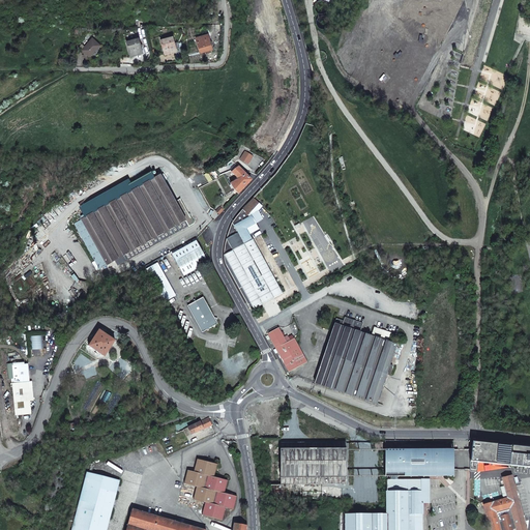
[(200,53),(211,49),(208,41),(210,41),(208,34),(196,37),(200,53)]
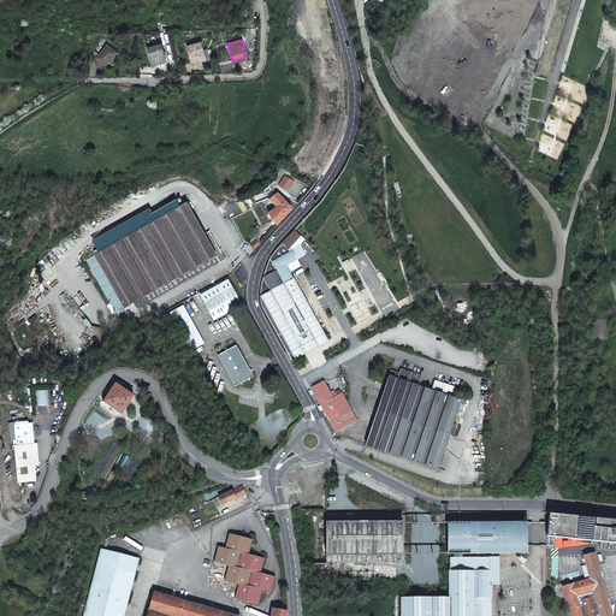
[(191,64),(203,60),(201,51),(203,49),(201,42),(187,46),(191,64)]
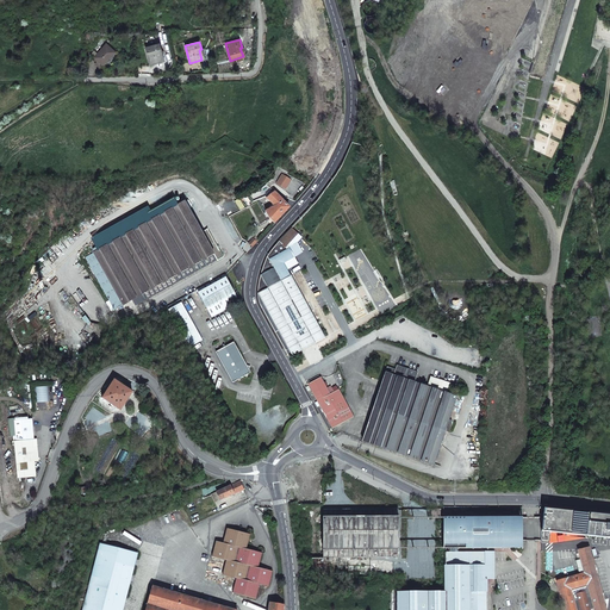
[(150,64),(162,61),(160,53),(162,51),(160,43),(145,48),(150,64)]
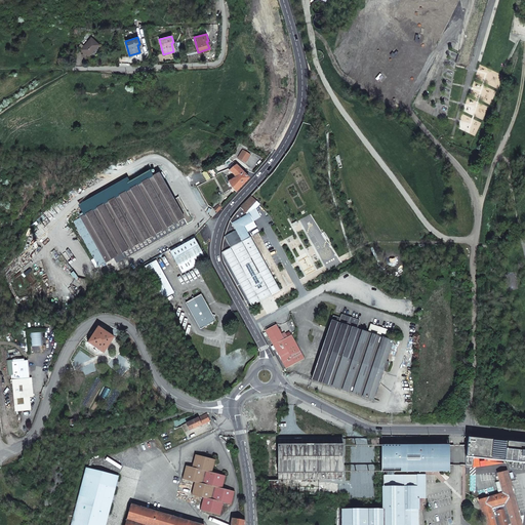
[(89,56),(98,45),(91,38),(81,49),(89,56)]
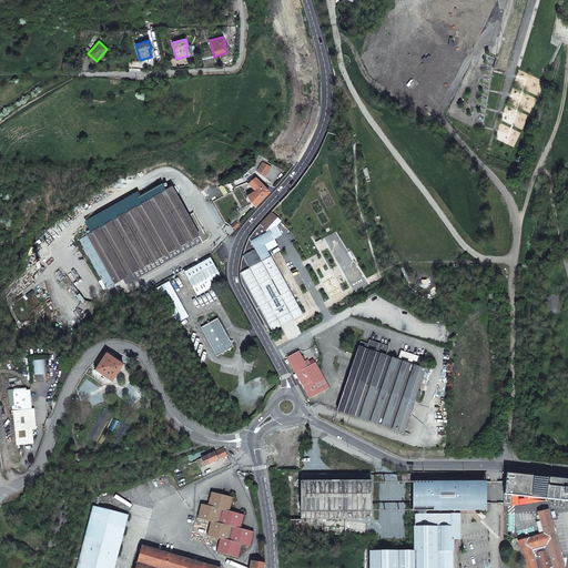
[(251,204),(255,208),(270,193),(255,179),(249,185),(256,193),(247,198),(251,204)]
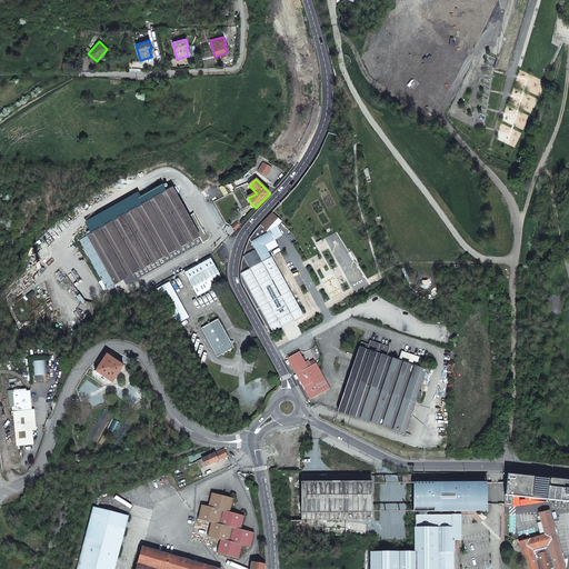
[(176,187),(80,240),(108,289),(123,279),(127,285),(202,242),(202,243),(209,240),(206,233),(205,235),(193,215),(188,217),(176,193),(178,191),(176,187)]
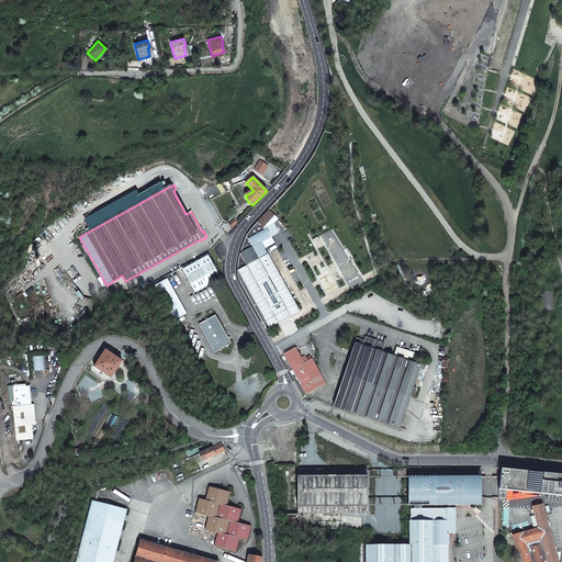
[(237,271),(268,254),(268,250),(266,250),(261,243),(271,237),(267,229),(263,231),(274,220),(267,213),(254,225),(249,232),(247,234),(245,238),(244,243),(240,254),(239,258),(238,268),(237,271)]
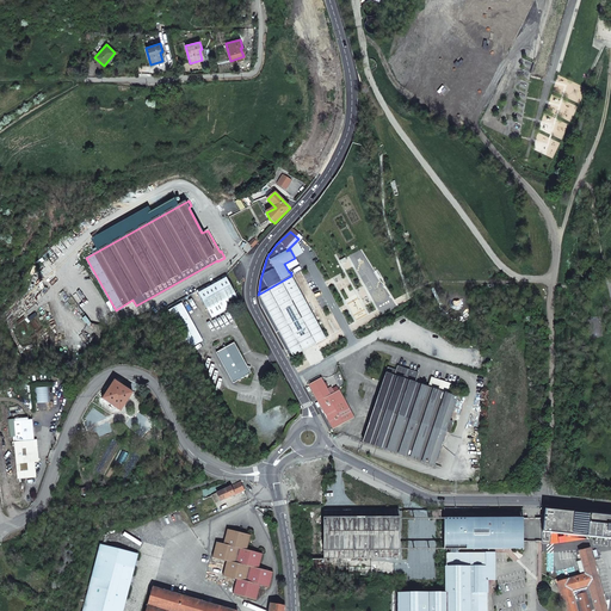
[(197,291),(213,318),(240,302),(226,276),(197,291)]
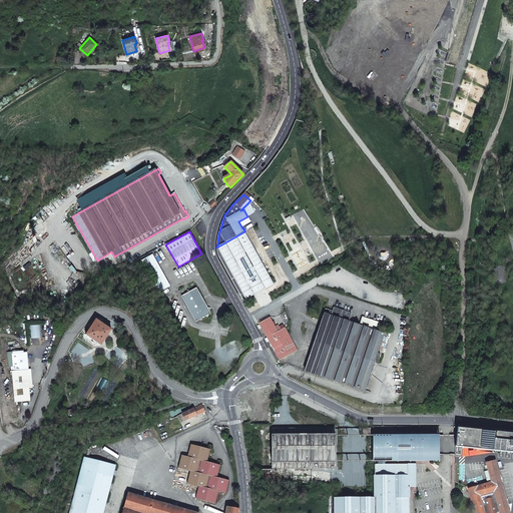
[(243,300),(275,284),(244,231),(216,247),(221,254),(219,257),(243,300)]
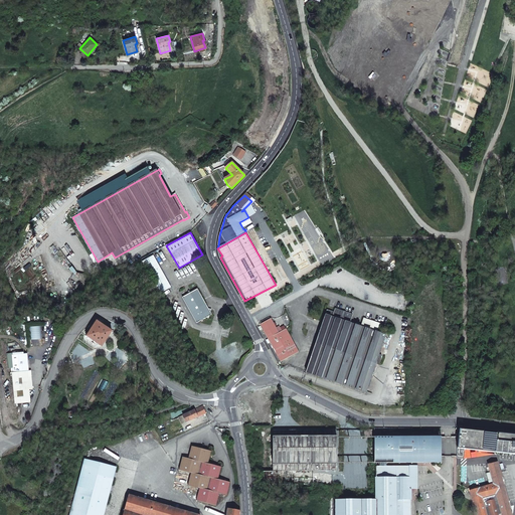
[(142,262),(160,294),(171,288),(153,255),(142,262)]
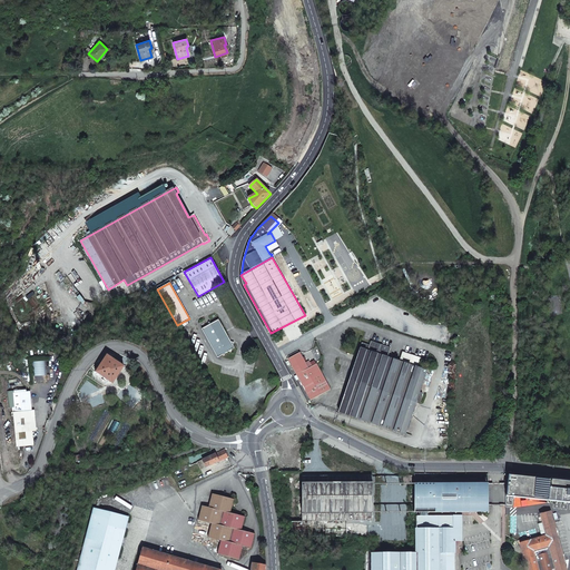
[(202,328),(217,357),(228,351),(231,352),(232,350),(233,345),(234,342),(231,342),(228,341),(226,337),(228,336),(218,320),(202,328)]
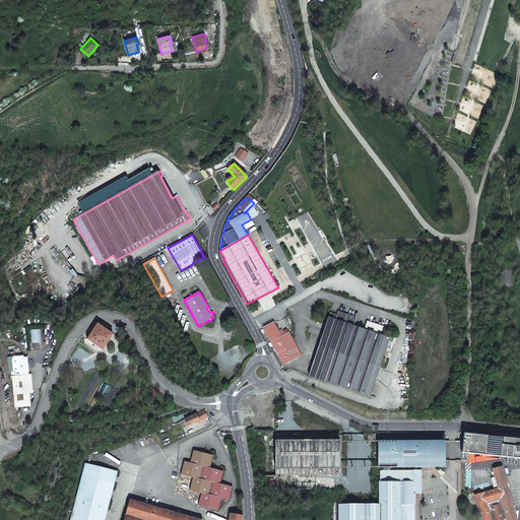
[(365,330),(352,326),(355,318),(338,312),(337,316),(330,314),(309,376),(370,396),(379,368),(382,368),(385,359),(382,358),(389,338),(382,336),(385,328),(368,322),(365,330)]
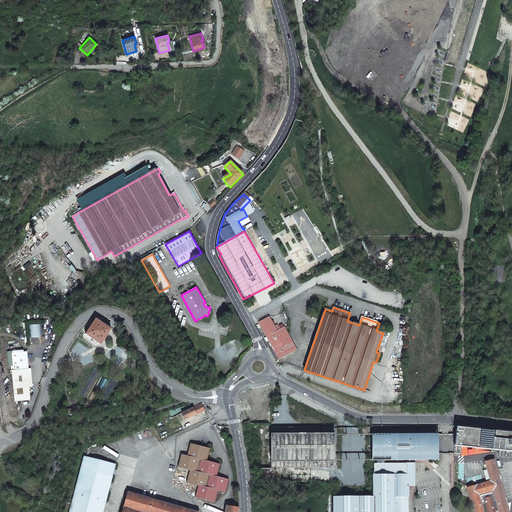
[(259,322),(279,360),(297,350),(284,327),(277,331),(269,316),(259,322)]
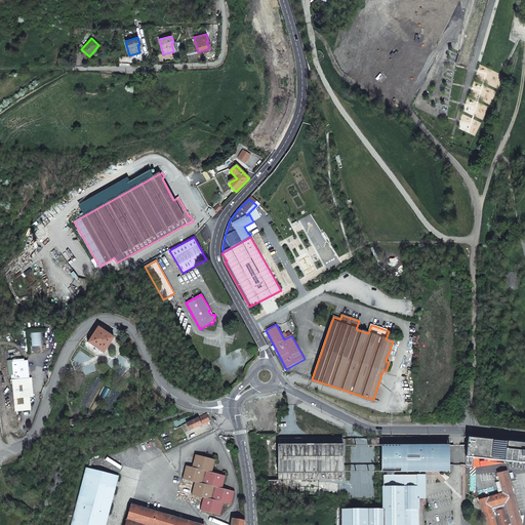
[(104,354),(114,338),(98,327),(88,344),(104,354)]
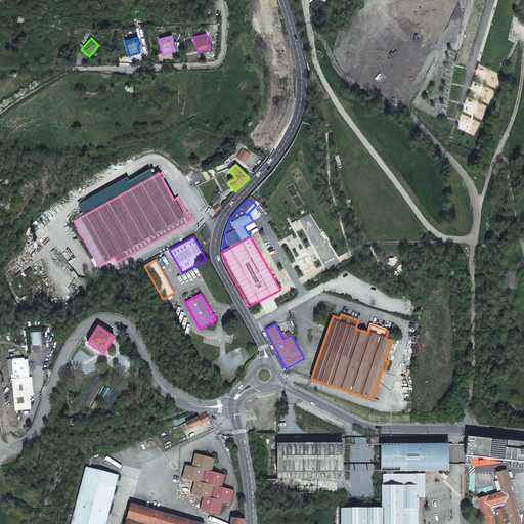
[(115,337),(117,334),(108,329),(106,332),(115,337)]
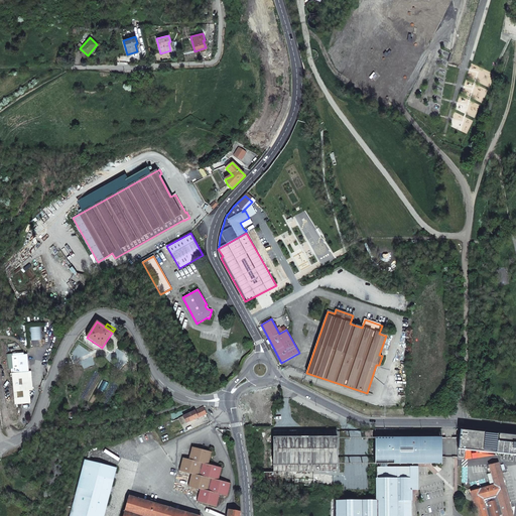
[(30,403),(28,378),(30,377),(31,376),(31,375),(31,371),(29,371),(27,355),(11,356),(13,369),(11,369),(14,405),(30,403)]
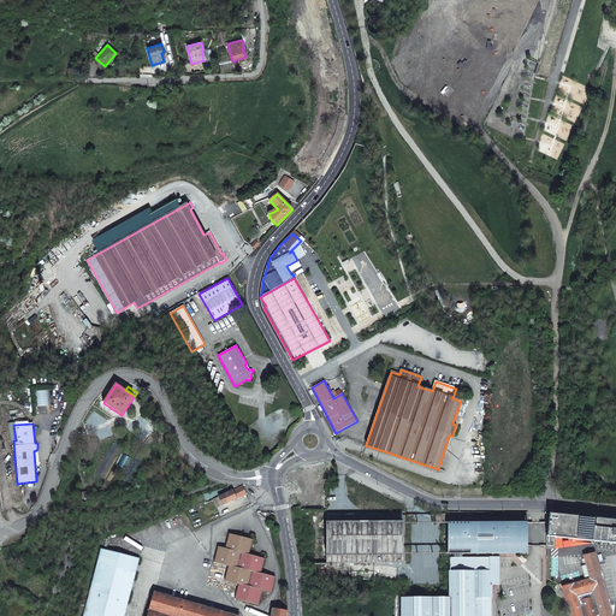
[(232,491),(219,497),(221,502),(223,505),(247,495),(242,486),(232,491)]
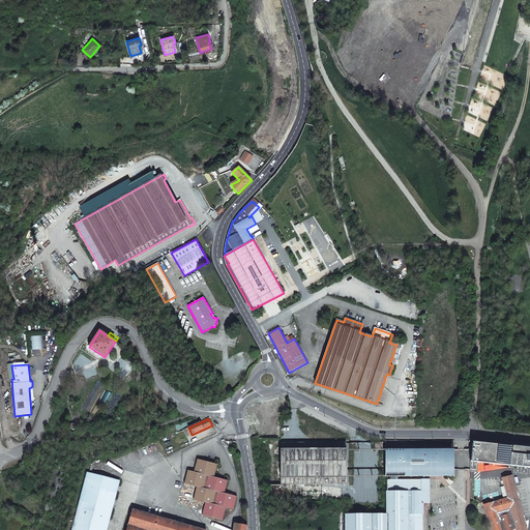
[(270,499),(342,498),(342,484),(346,484),(346,449),(346,442),(281,443),(281,484),(270,484),(270,499)]
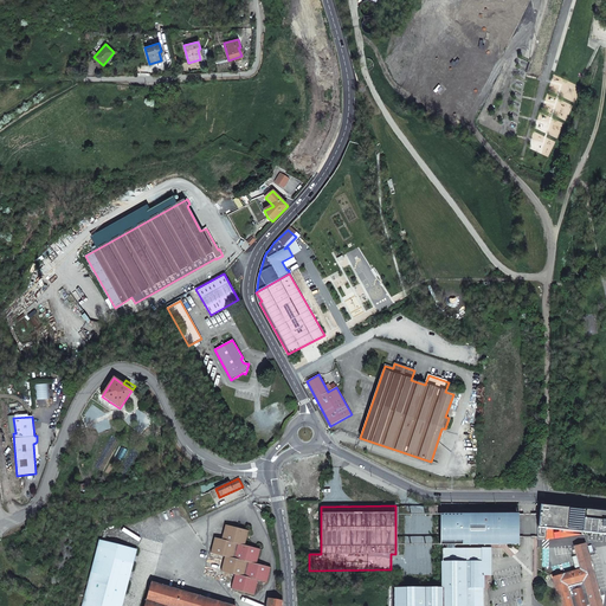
[(605,511),(541,505),(539,528),(537,527),(537,539),(546,540),(547,528),(605,534),(605,511)]
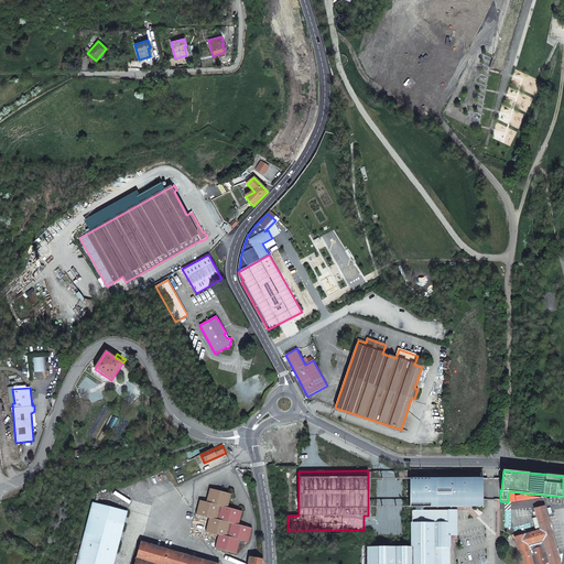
[(410,478),(410,510),(411,511),(412,546),(368,548),(367,563),(448,563),(449,535),(456,535),(456,510),(448,510),(448,507),(465,507),(465,478),(410,478)]
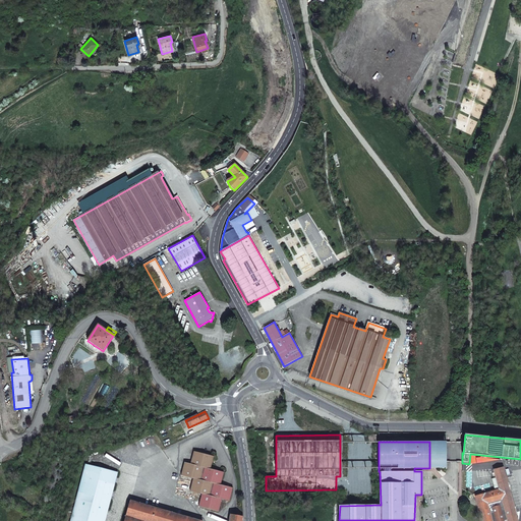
[(429,442),(429,468),(446,468),(446,442),(429,442)]
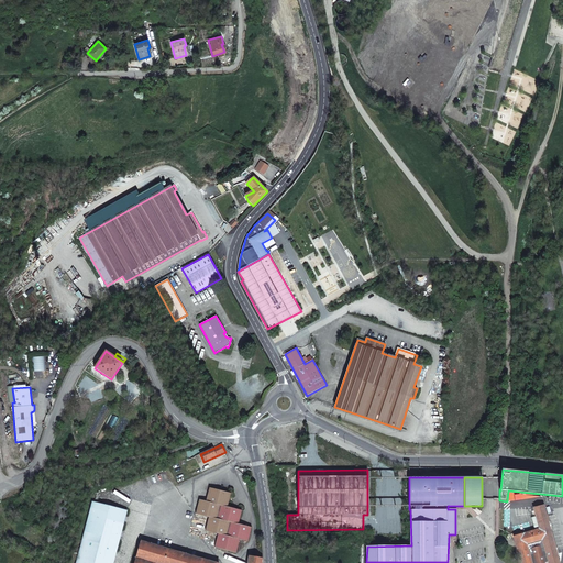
[(209,517),(206,530),(218,533),(214,548),(236,553),(240,539),(247,541),(252,528),(239,525),(242,510),(228,507),(231,494),(209,488),(206,501),(199,499),(196,514),(209,517)]
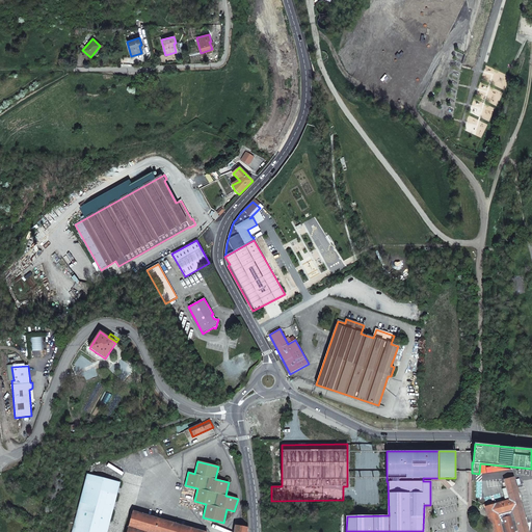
[(106,531),(121,483),(88,474),(71,531),(106,531)]
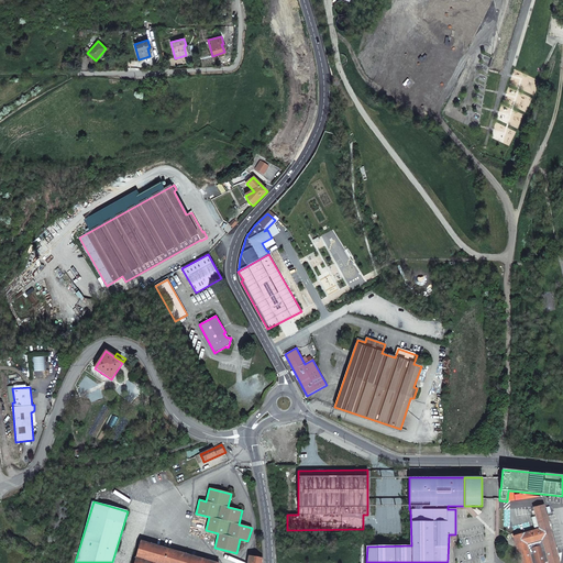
[(533,528),(511,533),(511,537),(514,537),(520,562),(541,562),(544,562),(549,561),(549,562),(559,562),(543,505),(529,509),(533,528)]
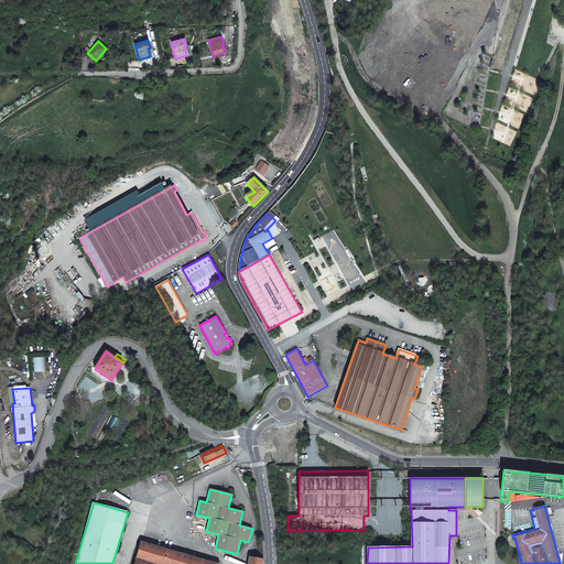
[(215,563),(141,542),(134,563),(215,563)]
